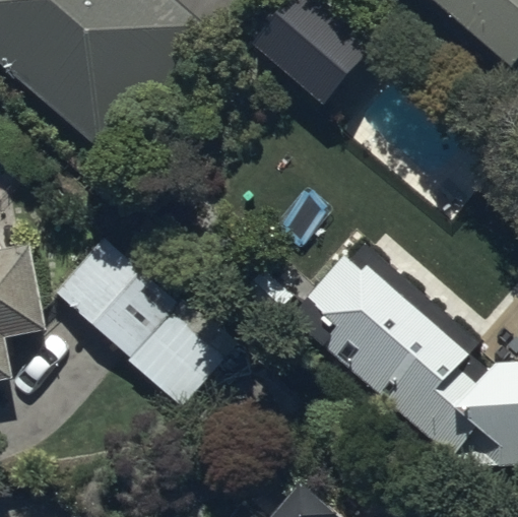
[(225,41),(177,0),(0,0),(0,60),(91,137),(136,83),(168,110),(225,41)]
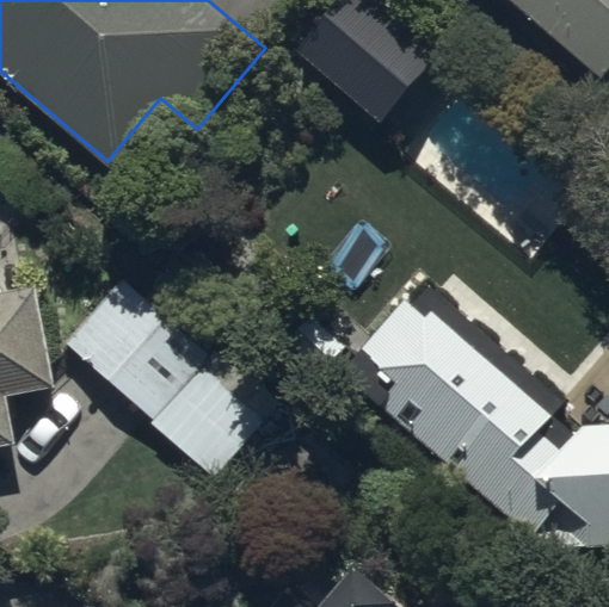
[(608,0),(514,0),(604,72),(608,64),(608,0)]
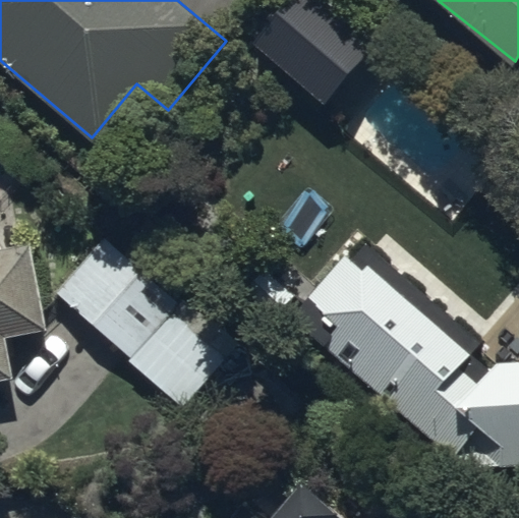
[(100,233),(52,290),(129,356),(126,360),(182,408),(234,346),(100,233)]
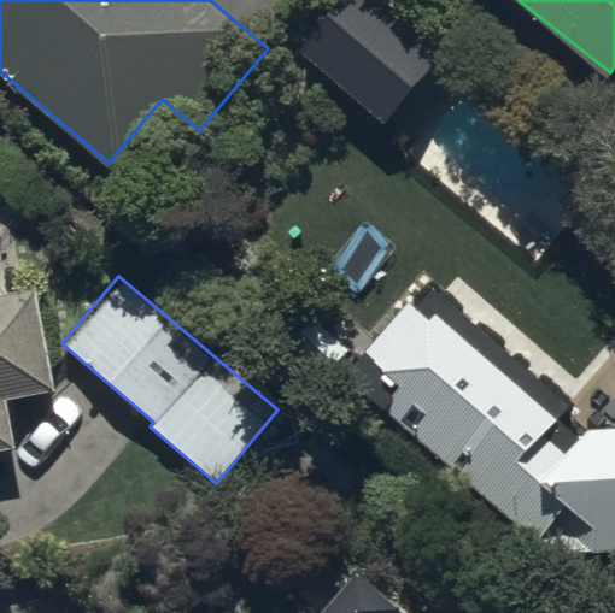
[(34,288),(0,294),(0,451),(16,448),(7,402),(54,393),(34,288)]
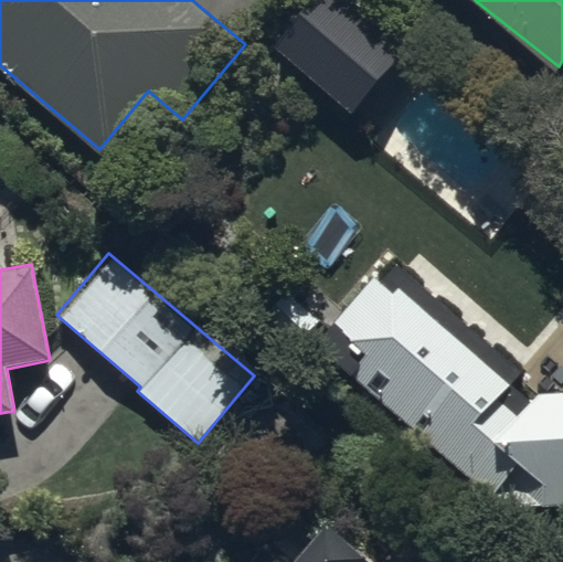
[(393,297),(373,278),(333,322),(364,349),(347,368),(503,506),(562,504),(562,392),(537,393),(518,413),(501,398),(512,384),(404,285),(393,297)]
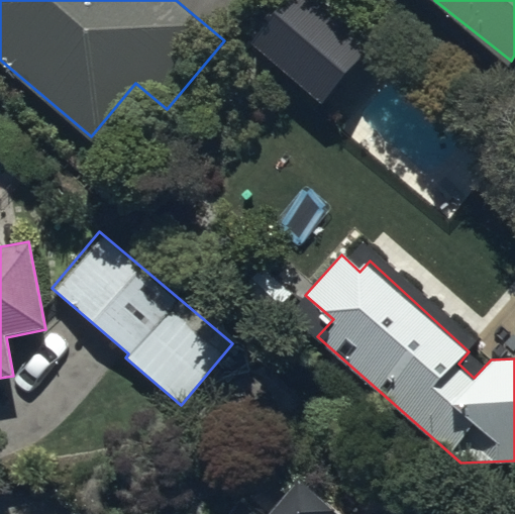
[(348,513),(302,474),(268,513),(260,513),(243,499),(230,513),(348,513)]
